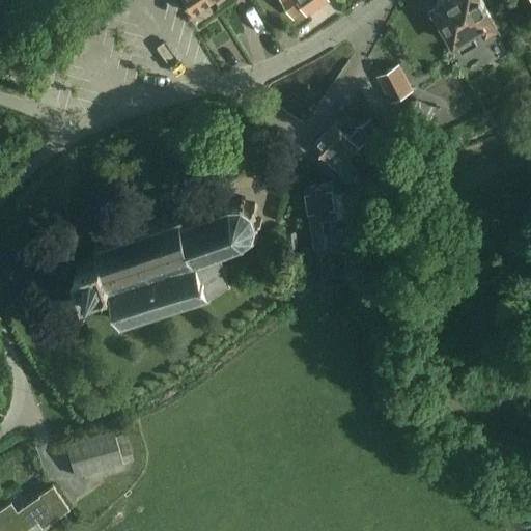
[(184,0),(193,14),(213,1),(212,0),(184,0)]
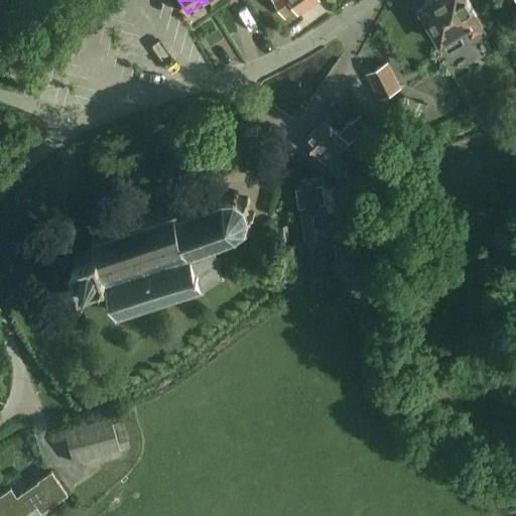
[(298,13),(317,0),(273,0),(285,18),(296,10),(298,13)]
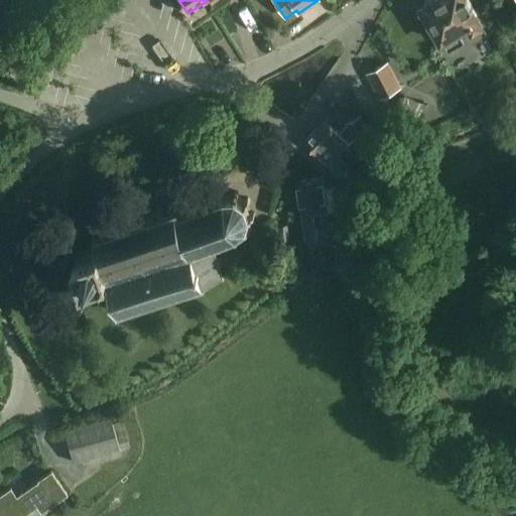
[(471,37),(483,30),(477,20),(478,19),(466,0),(431,0),(419,7),(440,42),(441,41),(448,51),(464,42),(458,32),(465,27),(471,37)]
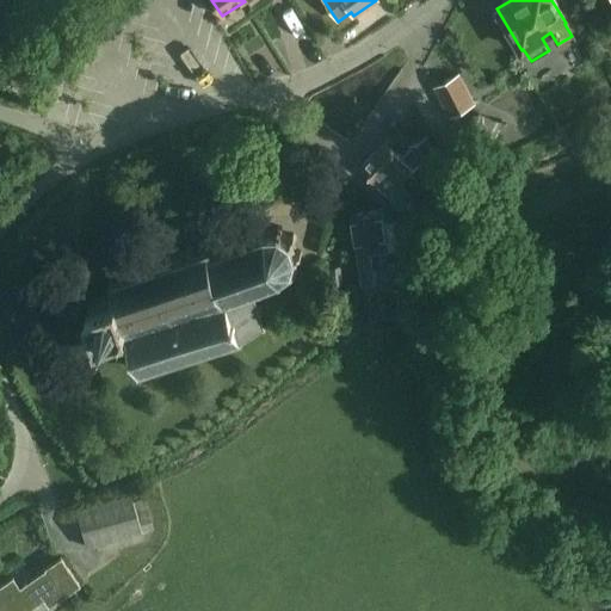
[(449,117),(473,104),(458,74),(433,87),(449,117)]
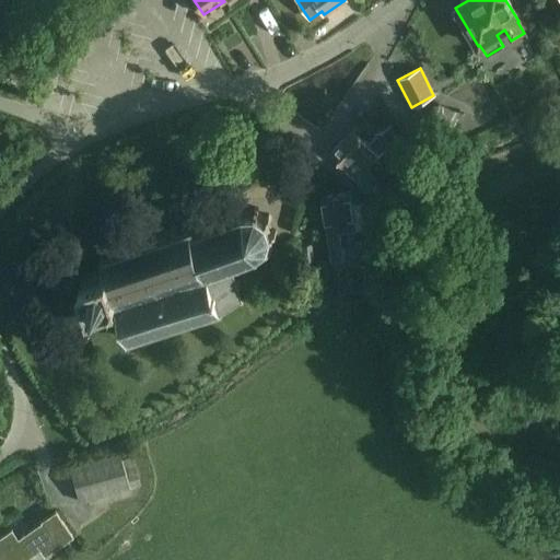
[(364,168),(383,151),(389,163),(396,159),(400,168),(410,163),(391,126),(374,135),(375,137),(366,144),(352,129),(328,152),(365,190),(376,181),(364,168)]
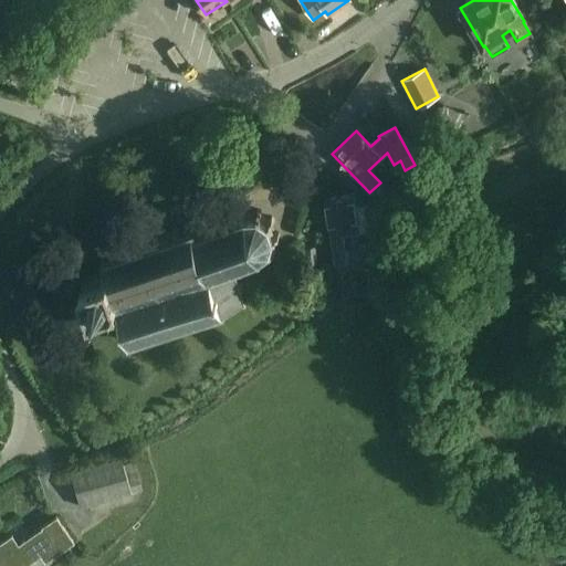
[(346,262),(342,236),(358,232),(353,196),(324,200),(329,237),(333,263),(346,262)]
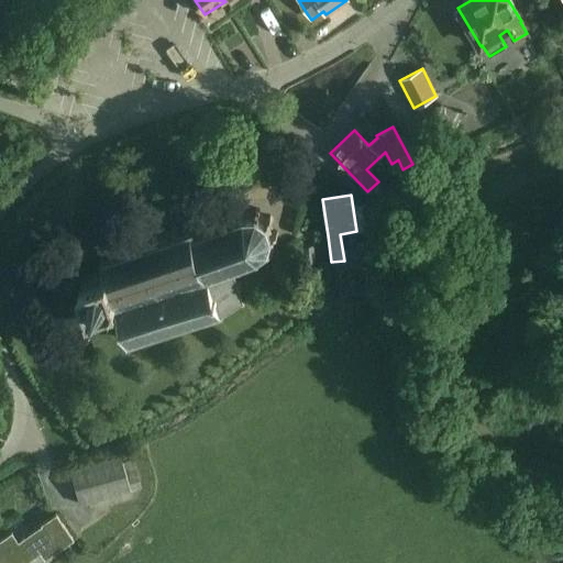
[(155,329),(174,323),(175,328),(179,327),(178,322),(196,316),(197,321),(200,320),(199,315),(217,309),(219,313),(222,312),(221,308),(225,307),(224,305),(241,300),(242,304),(244,302),(243,299),(246,298),(245,296),(242,297),(236,282),(241,280),(240,278),(236,279),(233,268),(243,266),(241,261),(255,256),(257,261),(261,260),(258,254),(266,249),(271,252),(273,249),(268,245),(272,236),(277,236),(277,232),(272,232),(268,222),(273,219),(269,217),(266,220),(257,214),(260,210),(255,209),(254,213),(245,214),(243,209),(239,210),(241,216),(228,220),(225,214),(221,217),(223,221),(211,225),(210,220),(205,222),(207,227),(195,231),(191,222),(188,223),(189,228),(177,232),(176,227),(172,228),(174,233),(163,236),(162,232),(157,233),(158,238),(150,241),(147,236),(144,238),(145,242),(135,245),(133,241),(130,242),(131,247),(121,250),(120,245),(116,246),(118,252),(106,255),(103,251),(100,252),(103,262),(99,263),(101,269),(86,275),(84,268),(78,271),(80,276),(74,278),(76,284),(83,282),(88,298),(81,300),(84,306),(90,304),(92,310),(97,308),(95,301),(111,297),(113,304),(116,302),(128,334),(124,335),(125,339),(130,338),(132,342),(135,341),(133,337),(152,330),(153,335),(157,334),(155,329)]
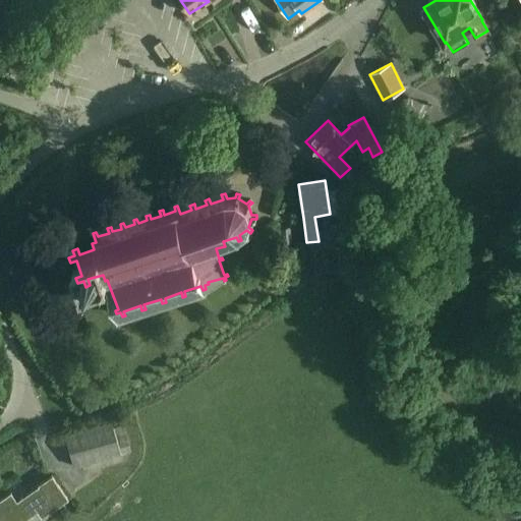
[(330,222),(332,244),(343,243),(341,221),(330,222)]
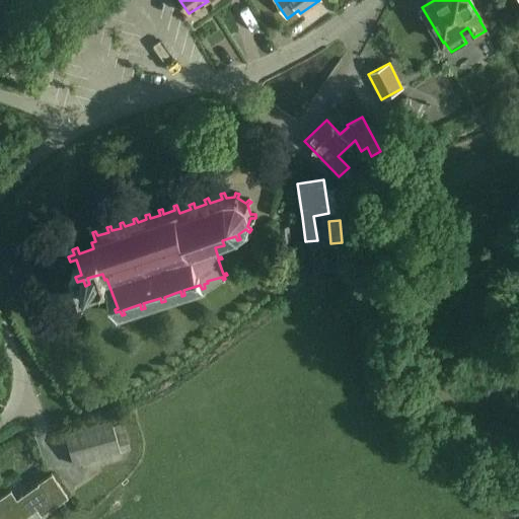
[(122,422),(112,425),(110,422),(64,434),(72,465),(120,453),(119,451),(129,449),(122,422)]
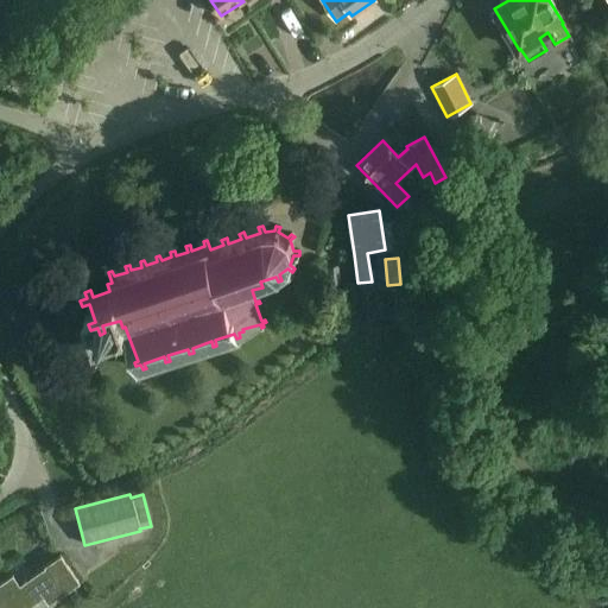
[(46,605),(78,583),(59,556),(43,567),(44,568),(18,586),(11,575),(0,581),(0,607),(25,607),(42,597),(46,605)]
